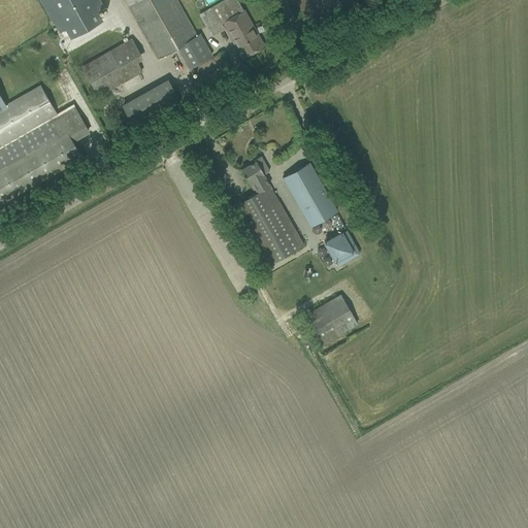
[(39,0),(52,20),(60,15),(72,37),(101,21),(89,0),(39,0)]
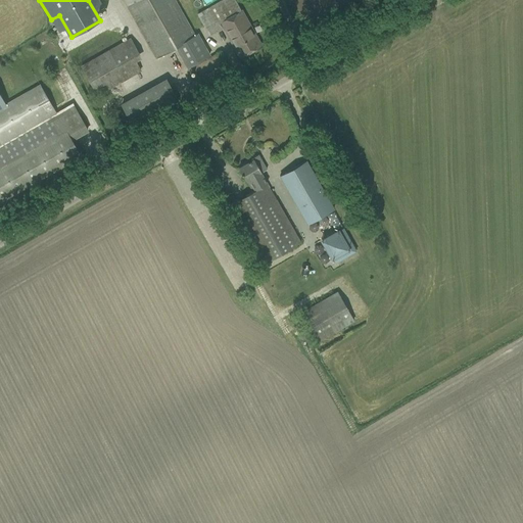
[(177,46),(188,66),(206,55),(174,0),(123,0),(155,58),(177,46)]
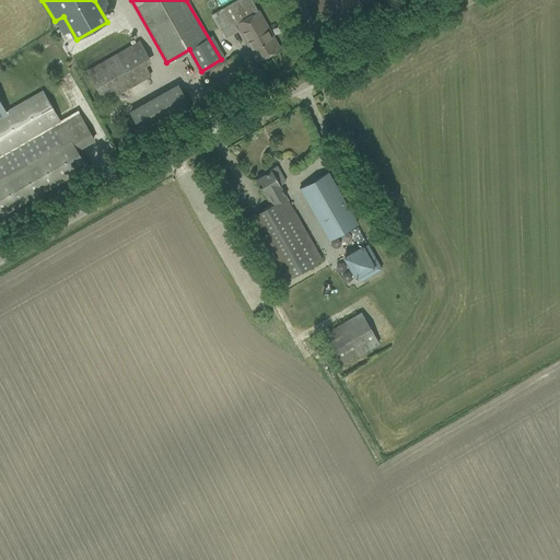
[(251,0),(237,0),(211,15),(219,28),(224,38),(238,30),(252,51),(257,61),(279,48),(273,38),(251,0)]
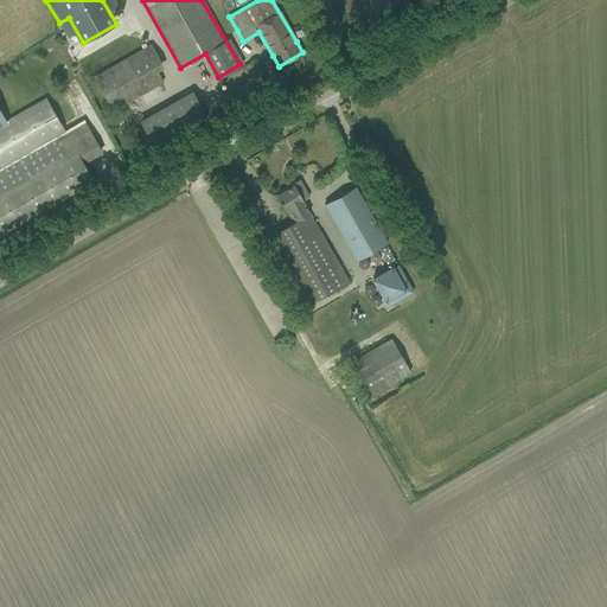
[(94,77),(113,110),(164,82),(158,71),(164,68),(151,45),(94,77)]
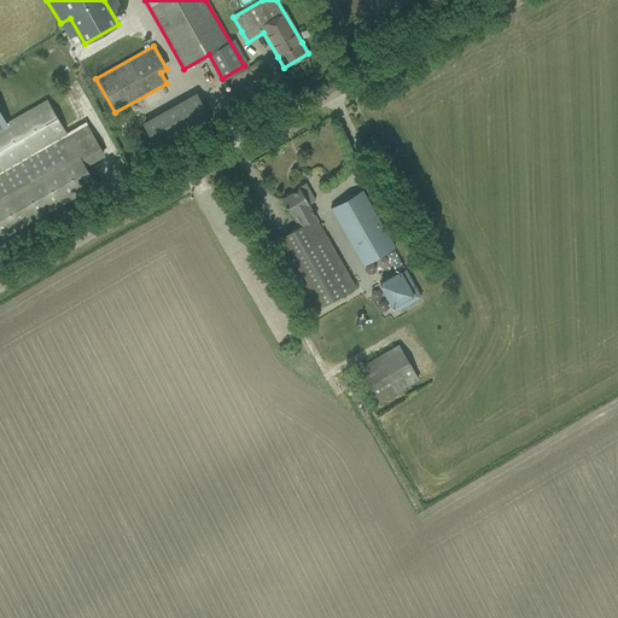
[(275,89),(269,79),(260,62),(226,81),(238,103),(262,89),(264,95),(275,89)]
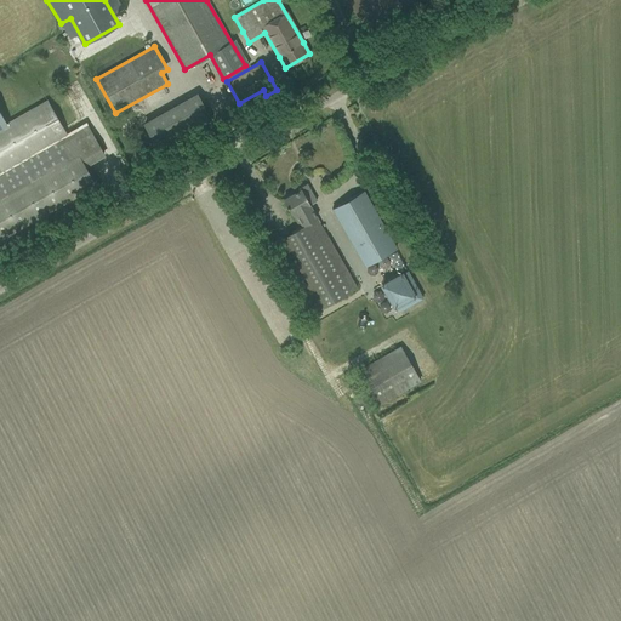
[(211,119),(198,96),(144,126),(158,149),(211,119)]
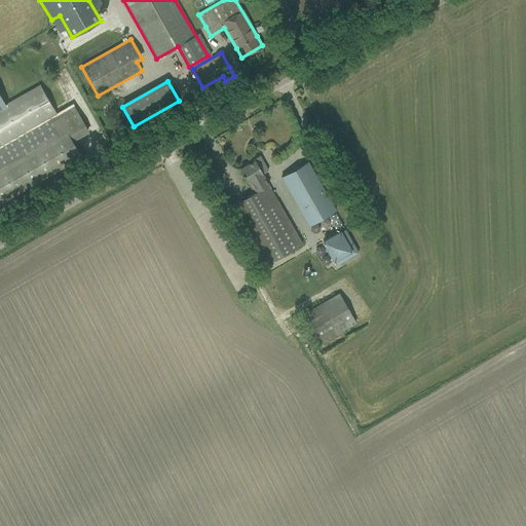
[(0,107),(0,200),(81,157),(66,132),(0,171),(0,146),(57,114),(38,85),(5,104),(0,107)]
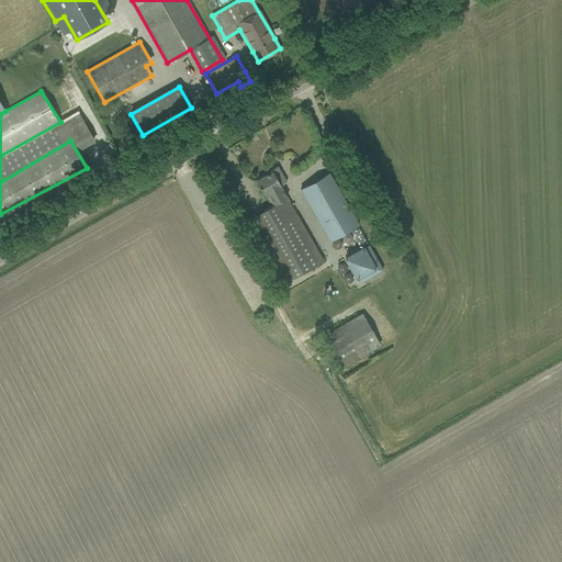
[(257,180),(265,194),(267,193),(273,204),(243,222),(279,285),(322,260),(280,186),(287,182),(279,169),(273,168),(270,170),(271,172),(257,180)]
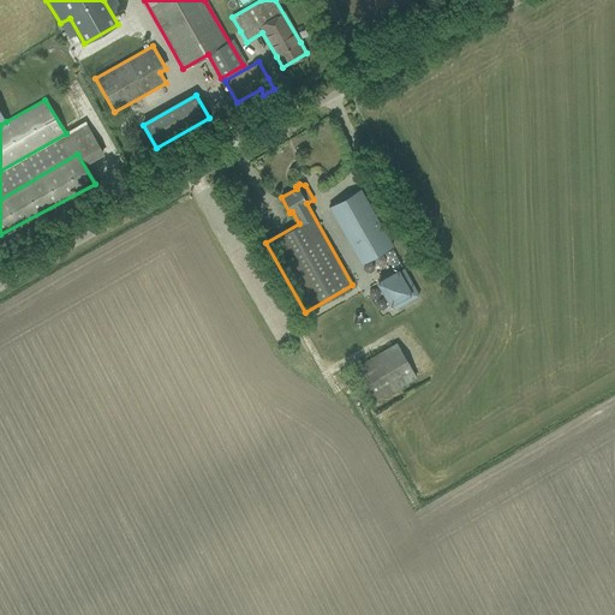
[(328,207),(357,257),(360,263),(392,245),(359,189),(328,207)]
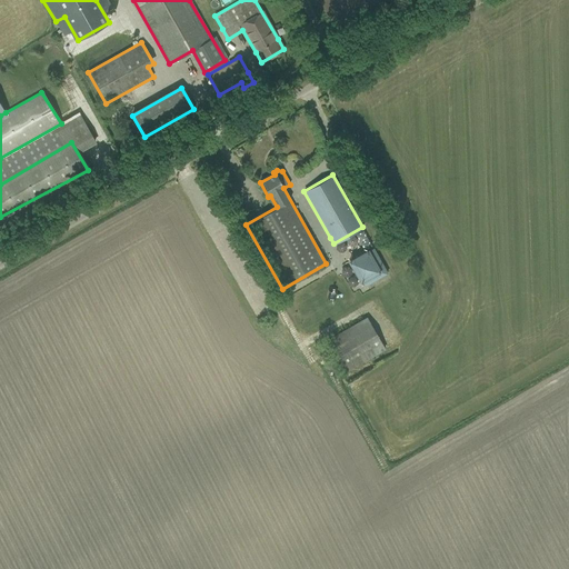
[(368,250),(350,261),(361,280),(365,287),(387,273),(372,248),(368,250)]
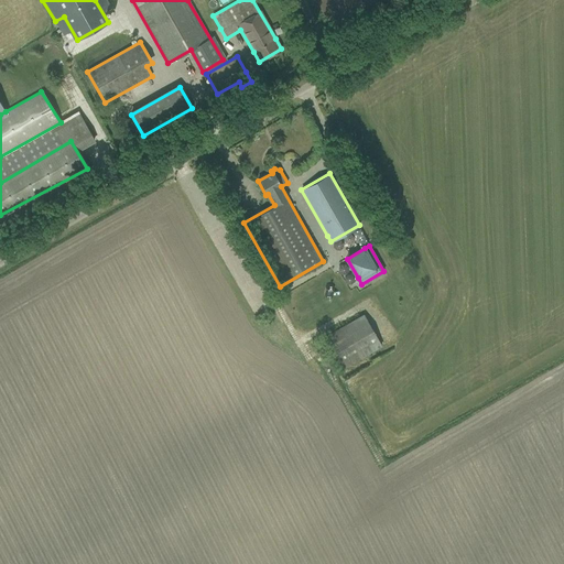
[(325,336),(343,368),(381,346),(362,314),(325,336)]
